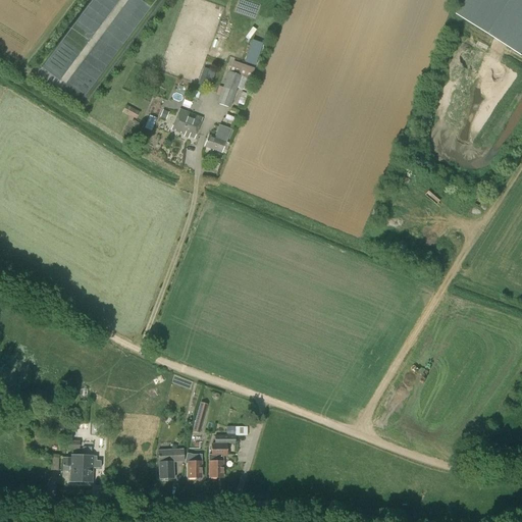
[(521,0),(465,0),(457,14),(521,56),(521,54),(521,0)]
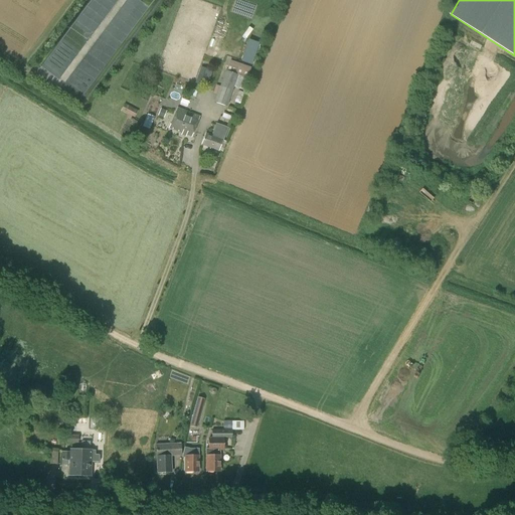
[(250,39),(243,61),(254,64),(261,42),(250,39)]
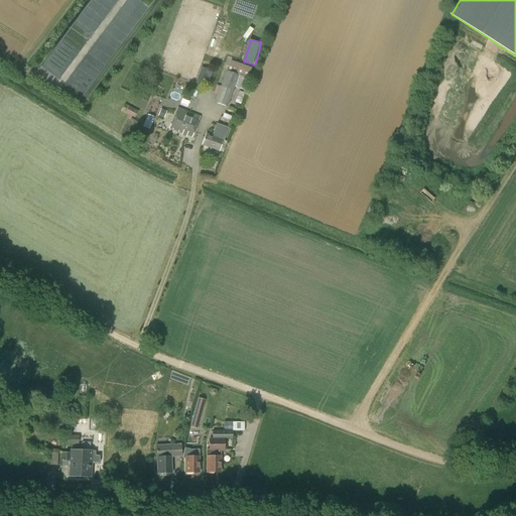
[(201,67),(195,84),(207,88),(213,71),(201,67)]
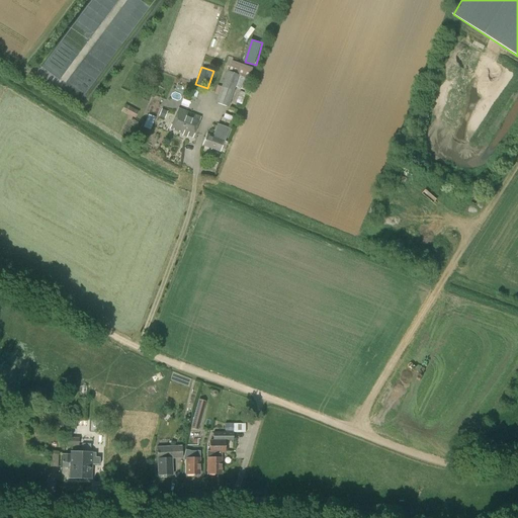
[(240,76),(227,71),(214,103),(228,108),(240,76)]
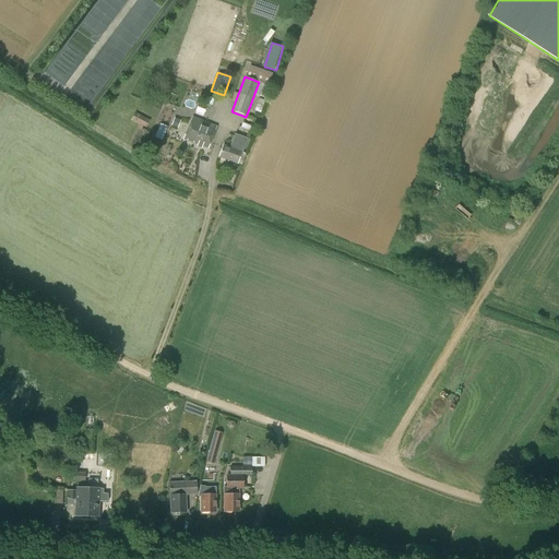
[(134,114),(131,121),(141,126),(144,118),(134,114)]
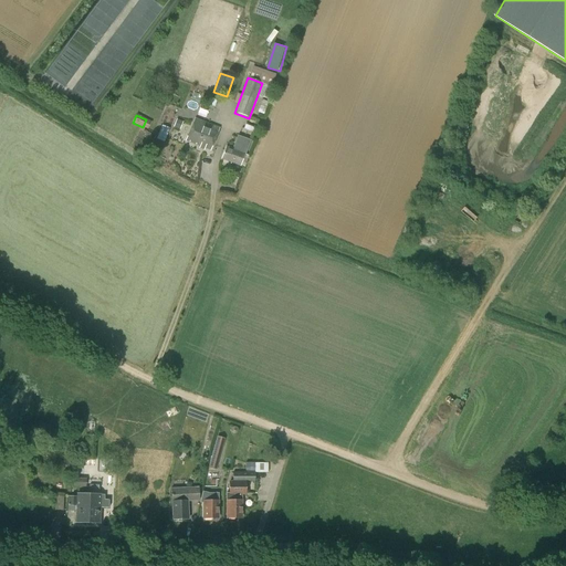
[(195,119),(186,142),(210,150),(219,128),(195,119)]
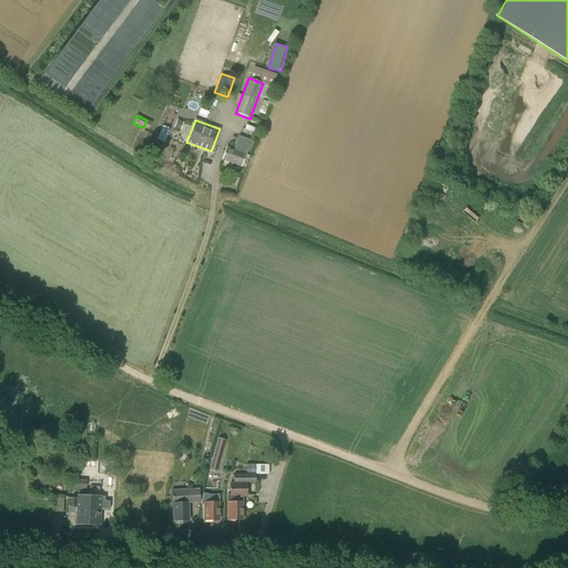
[(174,128),(180,131),(183,123),(178,121),(174,128)]
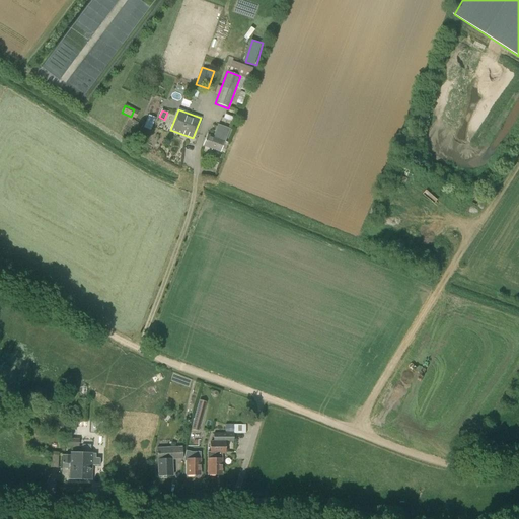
[(220,153),(224,141),(225,140),(228,130),(218,126),(215,134),(222,136),(220,139),(207,134),(203,146),(220,153)]
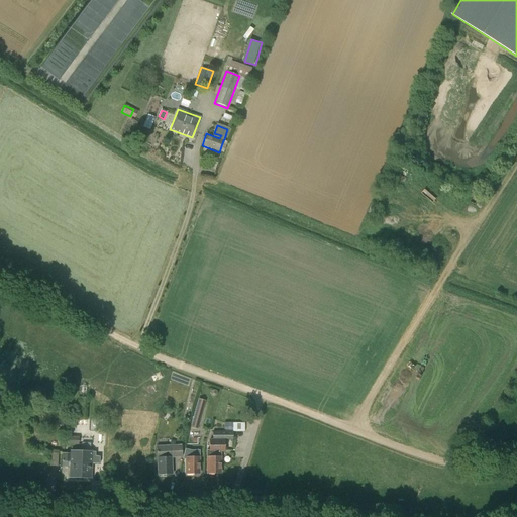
[(87,398),(79,398),(78,418),(86,419),(87,398)]
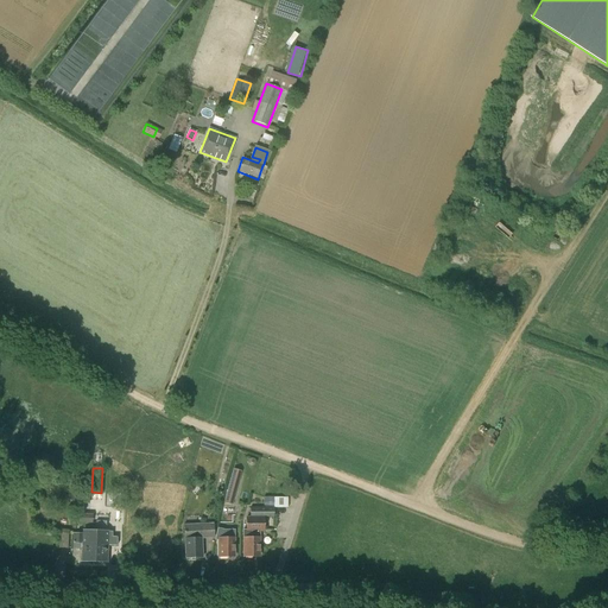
[(235,491),(238,480),(232,477),(225,502),(230,504),(235,491)]
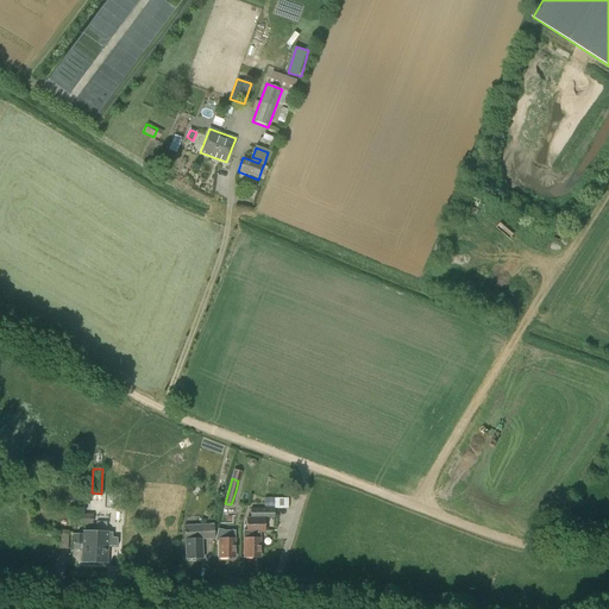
[(79,504),(88,504),(89,493),(80,493),(79,504)]
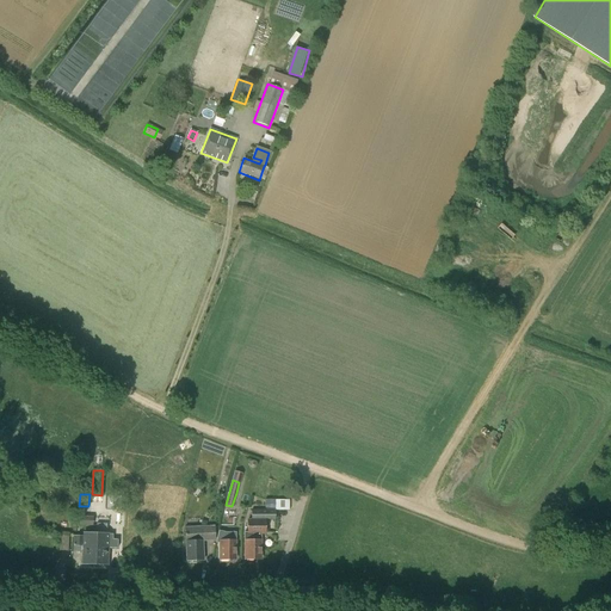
[(247,520),(247,532),(251,532),(251,541),(244,541),(245,560),(260,560),(260,535),(265,535),(265,520),(275,520),(275,510),(251,511),(251,520),(247,520)]
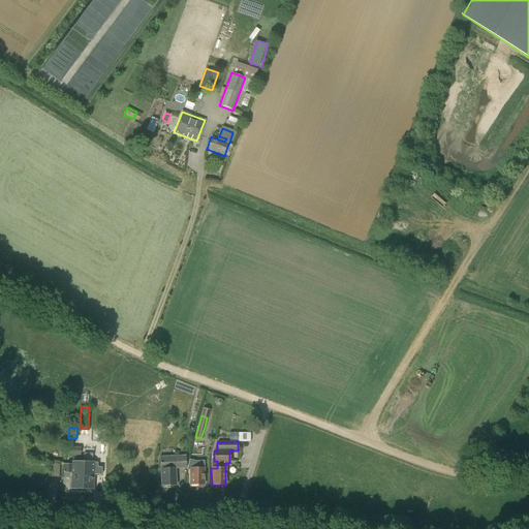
[(175,468),(186,467),(185,456),(162,458),(163,468),(160,469),(161,486),(176,485),(175,468)]
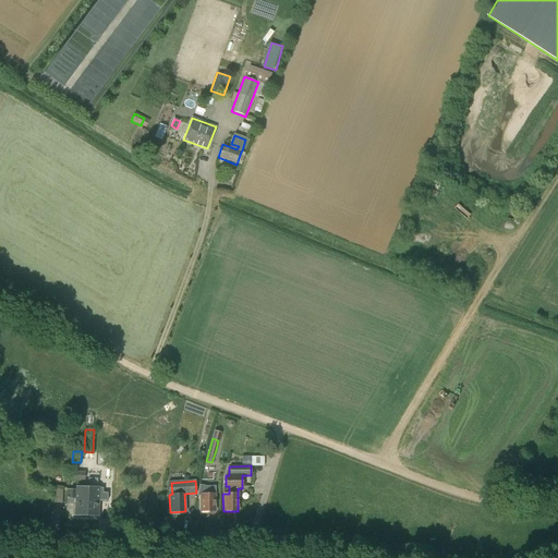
[(199,485),(197,494),(201,494),(201,511),(215,511),(215,487),(206,487),(199,485)]
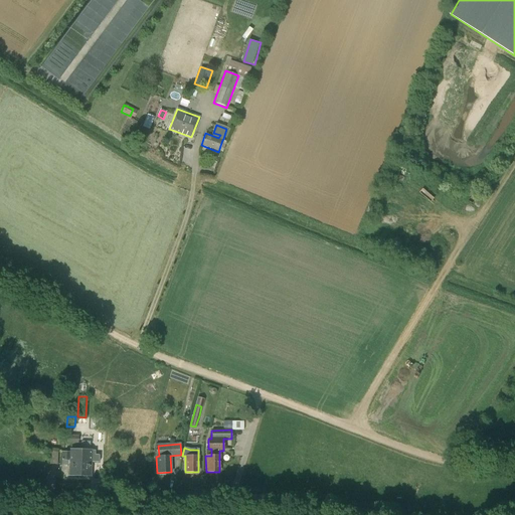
[(61,452),(61,465),(69,465),(69,476),(91,477),(91,450),(69,449),(69,453),(61,452)]
